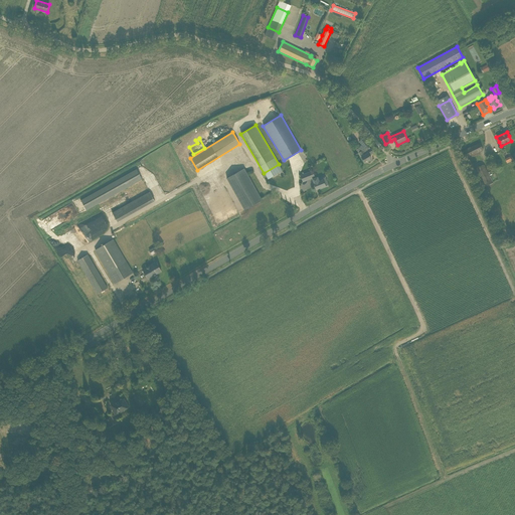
[(369,147),(370,146),(363,138),(359,141),(365,149),(366,149),(369,147)]
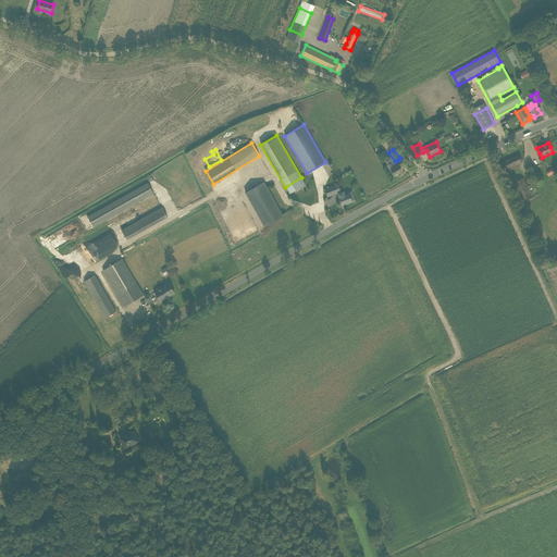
[(522,162),(519,155),(498,164),(503,174),(519,166),(518,164),(522,162)]
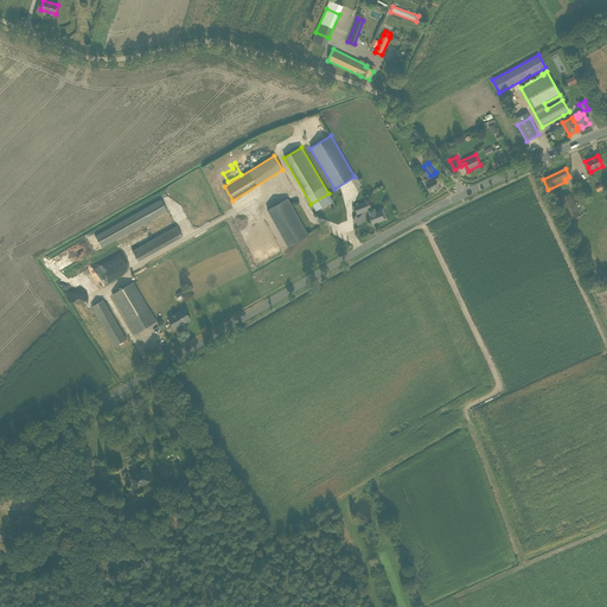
[(422,180),(429,192),(434,190),(435,190),(438,189),(438,187),(435,183),(440,180),(438,176),(436,177),(435,173),(432,176),(430,176),(427,178),(422,180)]
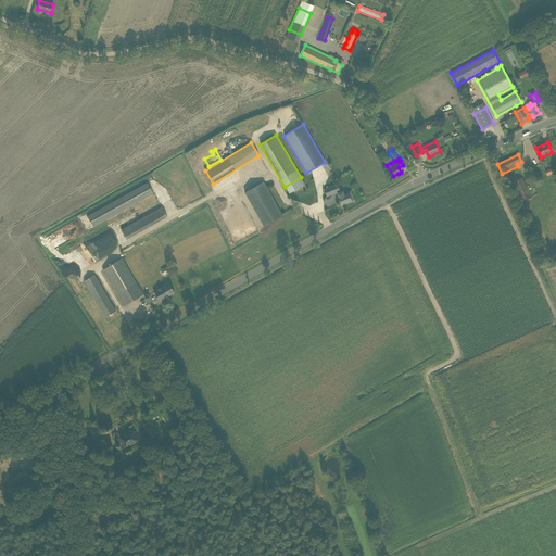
[(305,185),(301,177),(285,187),(289,193),(305,185)]
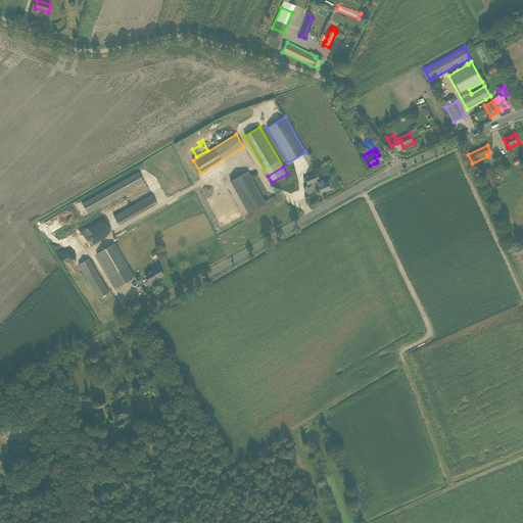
[(491,167),(482,171),(491,190),(501,186),(496,177),(500,176),(498,173),(495,175),(491,167)]
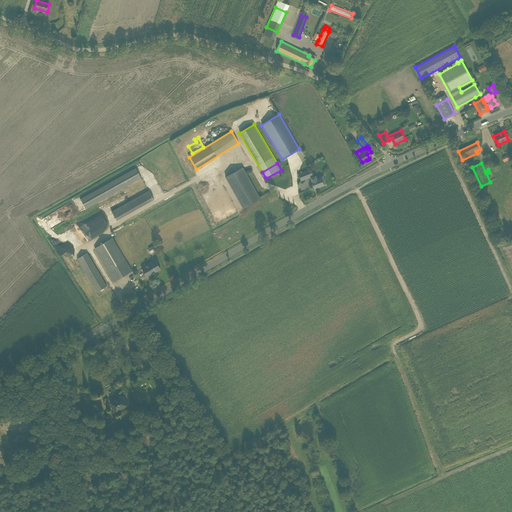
[(240,208),(259,200),(244,167),(225,175),(240,208)]
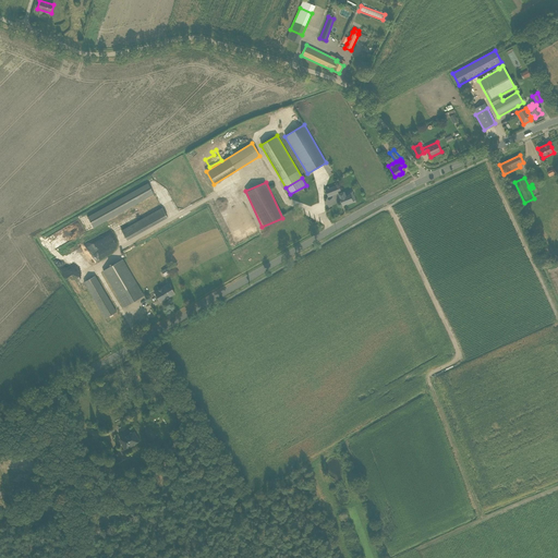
[(148,183),(88,217),(97,232),(157,199),(148,183)]
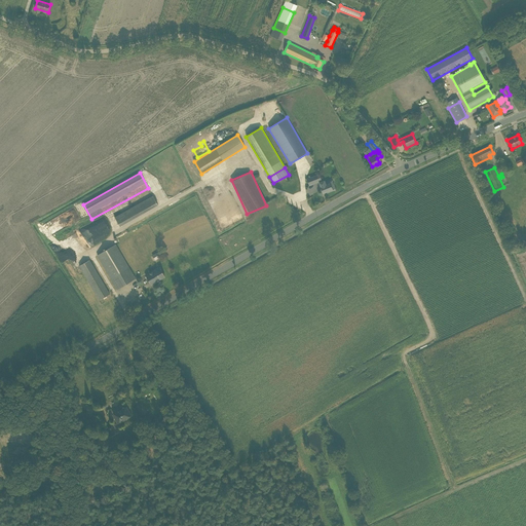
[(322,182),(318,175),(307,180),(309,186),(318,182),(320,183),(322,182)]
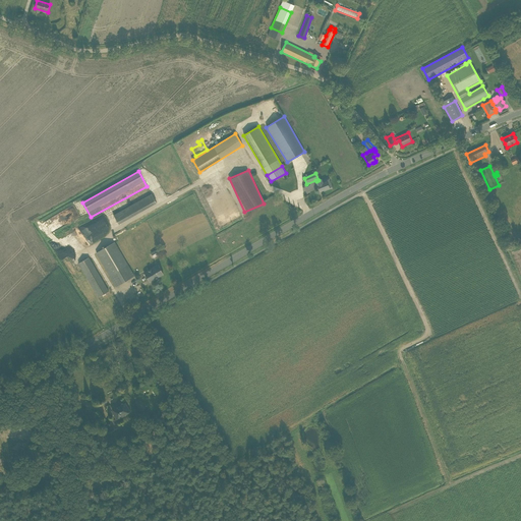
[(316,181),(317,185),(320,191),(329,188),(329,189),(333,188),(331,184),(327,183),(327,182),(323,183),(322,179),(319,180),(316,181)]
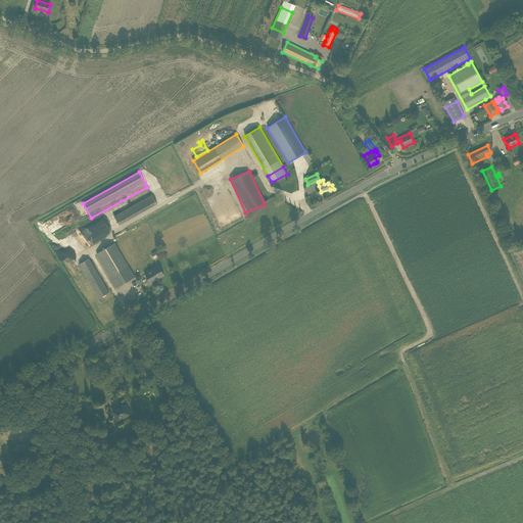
[(116,224),(156,205),(152,196),(112,215),(116,224)]
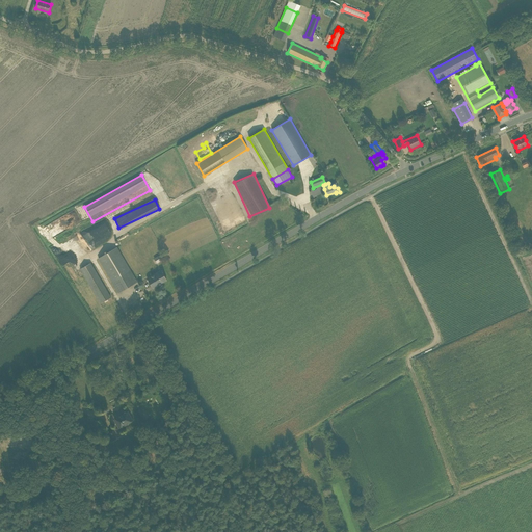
[(96,239),(107,234),(104,225),(91,231),(96,239)]
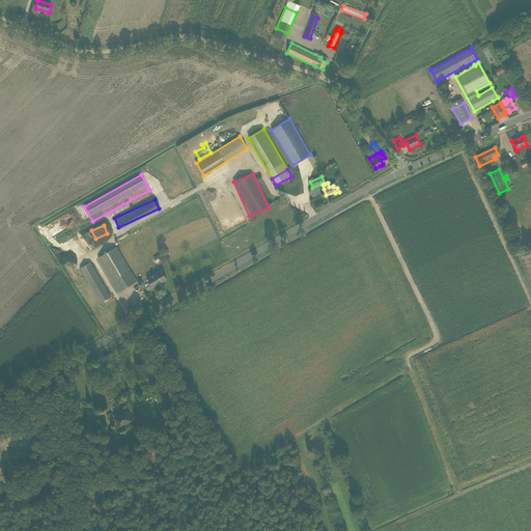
[(118,292),(137,281),(116,247),(98,258),(118,292)]
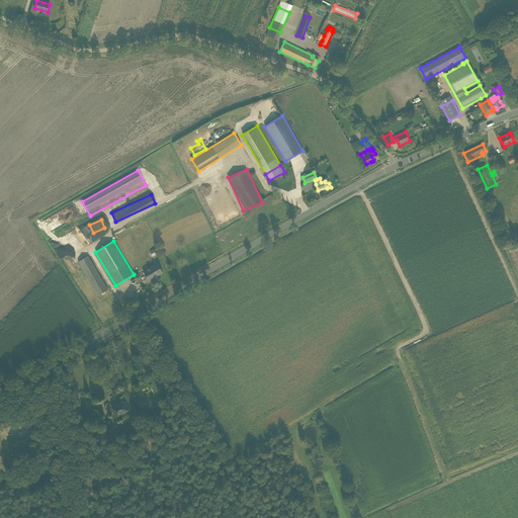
[(157,247),(150,252),(153,256),(160,252),(157,247)]
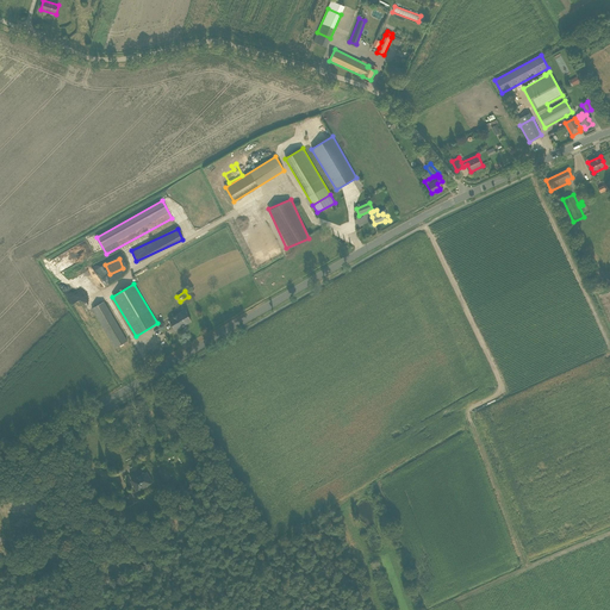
[(116,348),(128,341),(104,302),(92,309),(116,348)]
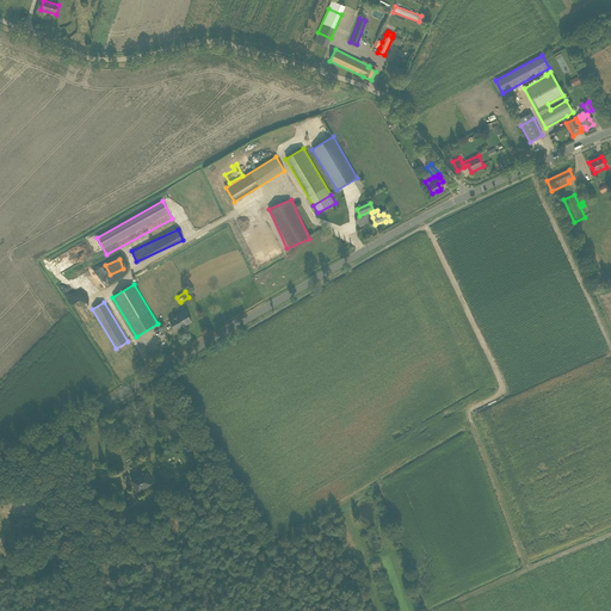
[(191,322),(186,312),(181,315),(180,313),(174,316),(176,318),(170,321),(176,332),(186,326),(185,326),(191,322)]
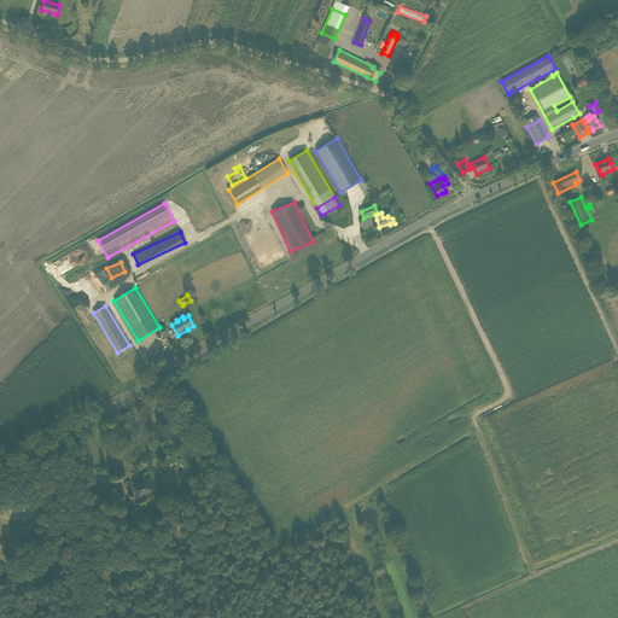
[(153,489),(147,478),(133,488),(139,497),(149,491),(150,491),(152,490),(152,489),(153,489)]
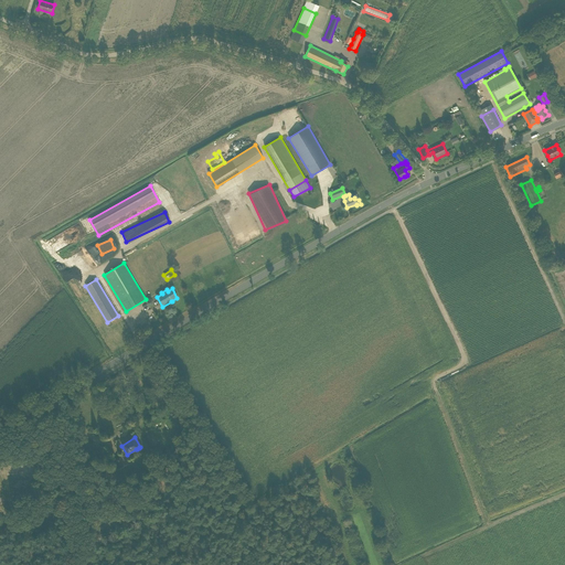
[(126,465),(124,461),(120,456),(115,459),(119,468),(126,465)]
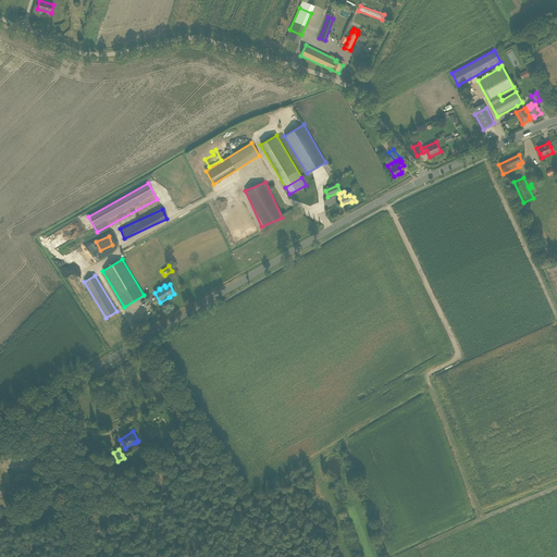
[(106,475),(115,471),(112,465),(102,470),(106,475)]
